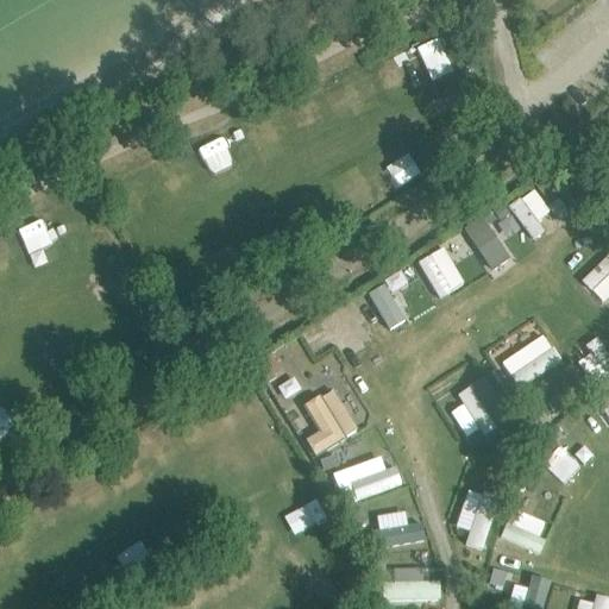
[(532,0),(538,13),(553,6),(551,0),(532,0)]
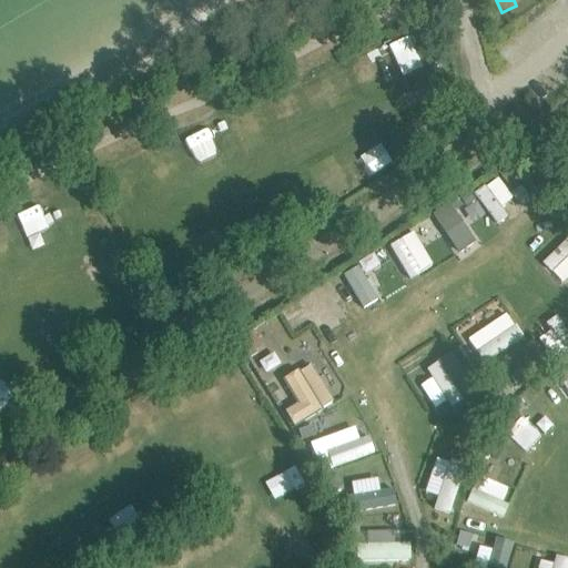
[(212,124),(189,134),(198,156),(221,146),(212,124)]
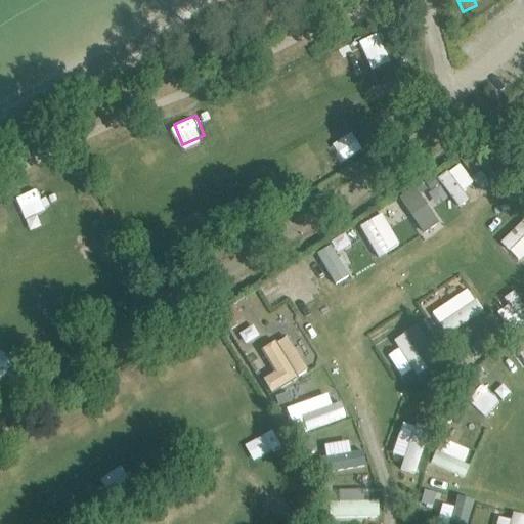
[(344,123),(326,131),(342,162),(359,153),(344,123)]
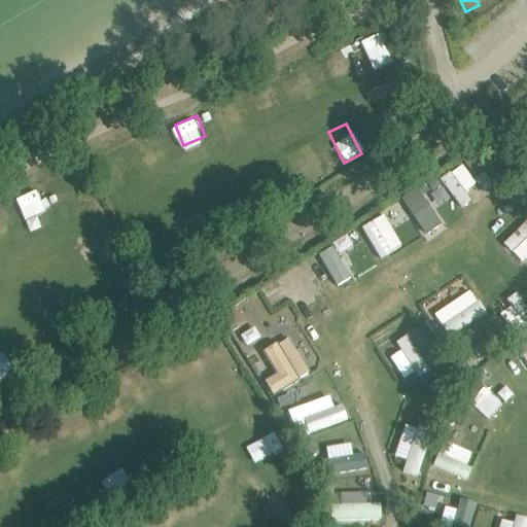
[(461,208),(471,200),(465,192),(477,184),(483,191),(491,184),(484,175),(476,181),(461,163),(438,180),(461,208)]
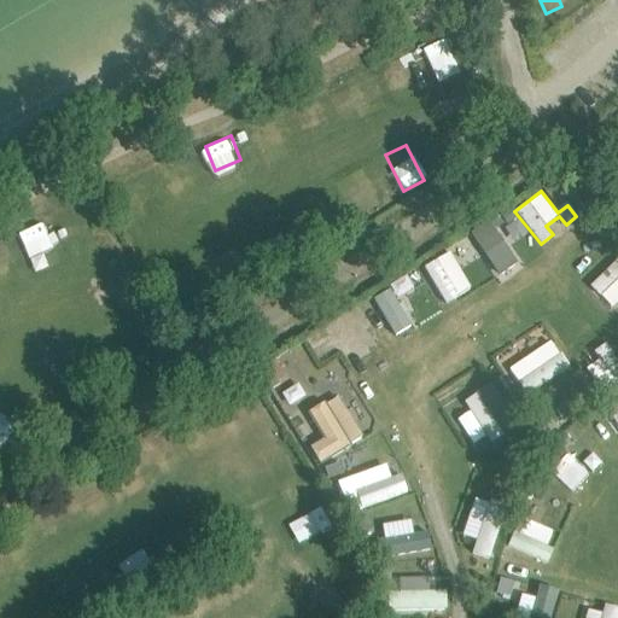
[(31,258),(56,248),(42,220),(18,232),(31,258)]
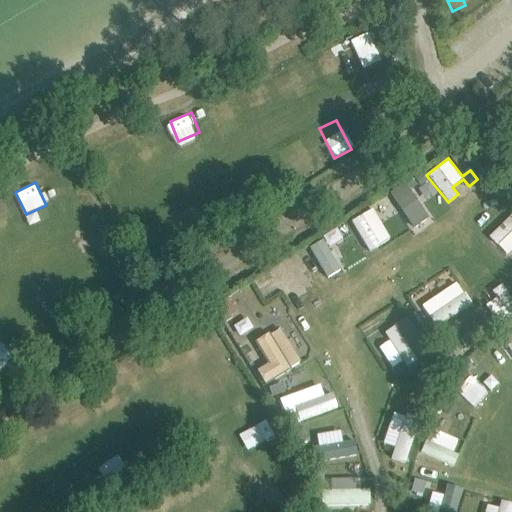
[(405,182),(389,192),(411,227),(427,217),(405,182)]
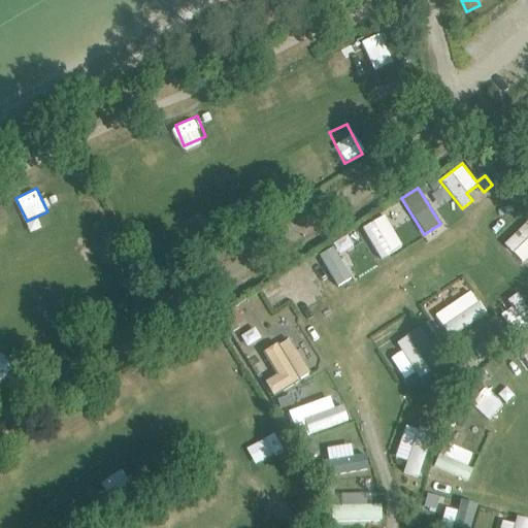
[(361,226),(377,260),(401,248),(385,215),(361,226)]
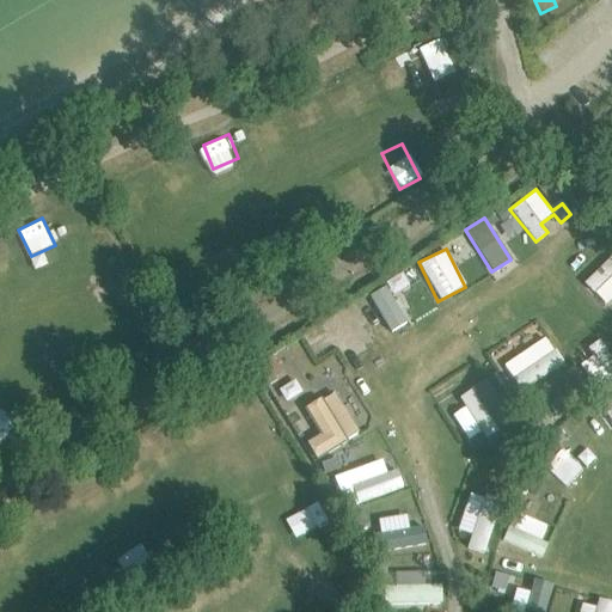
[(231,254),(213,281),(230,292),(248,265),(231,254)]
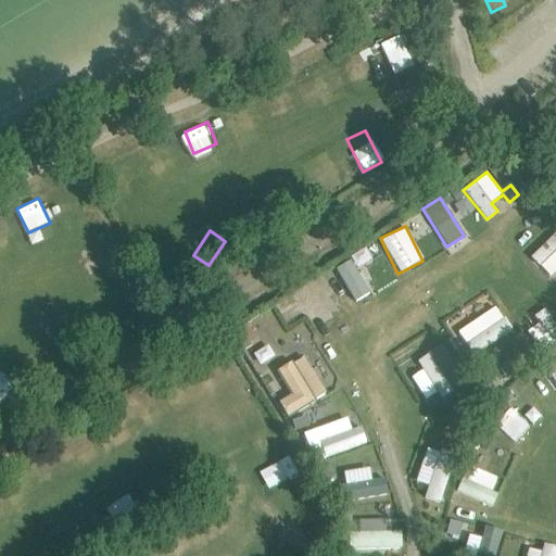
[(529,257),(550,278),(555,272),(555,238),(553,235),(529,257)]
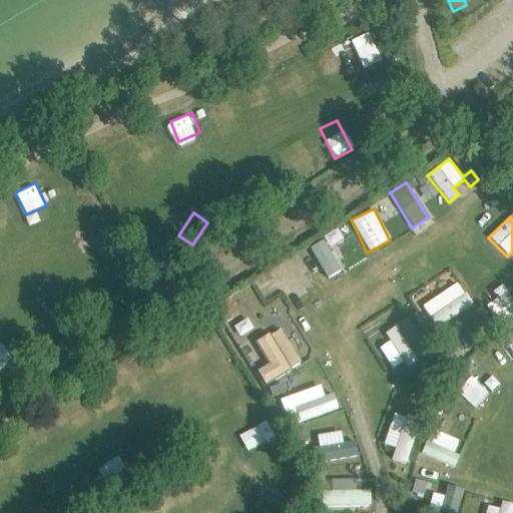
[(456,282),(421,307),(438,329),(472,304),(456,282)]
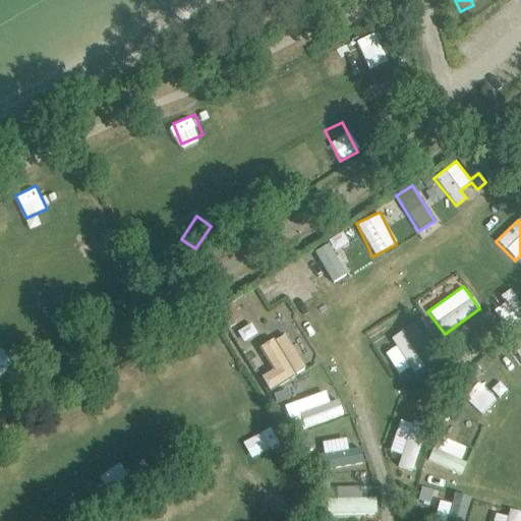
[(508,331),(520,323),(520,304),(509,287),(488,300),(508,331)]
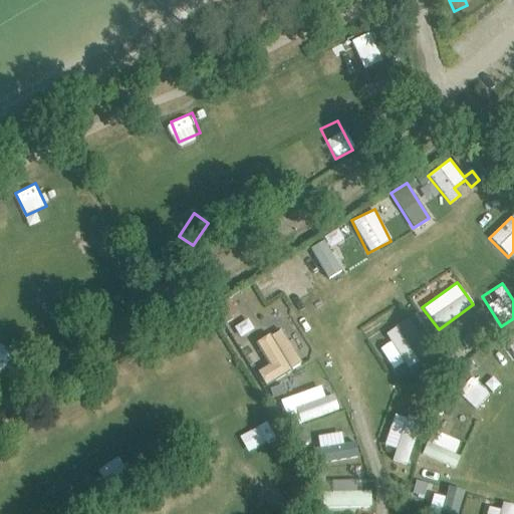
[(381,334),(407,376),(432,360),(407,319),(381,334)]
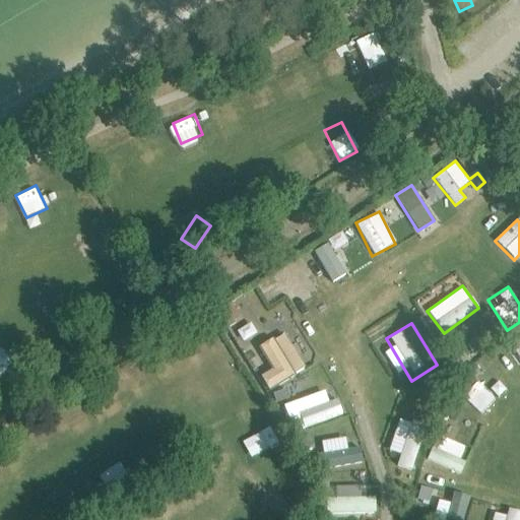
[(257,345),(271,369),(259,376),(267,390),(305,369),(283,331),(257,345)]
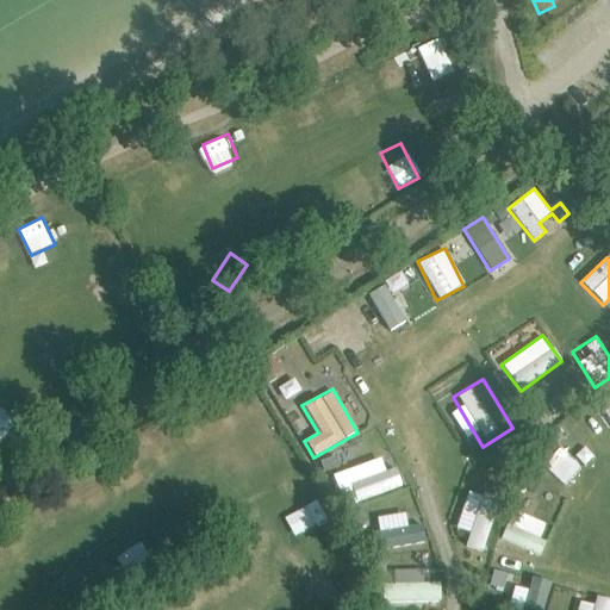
[(609,408),(576,424),(591,455),(609,446),(609,408)]
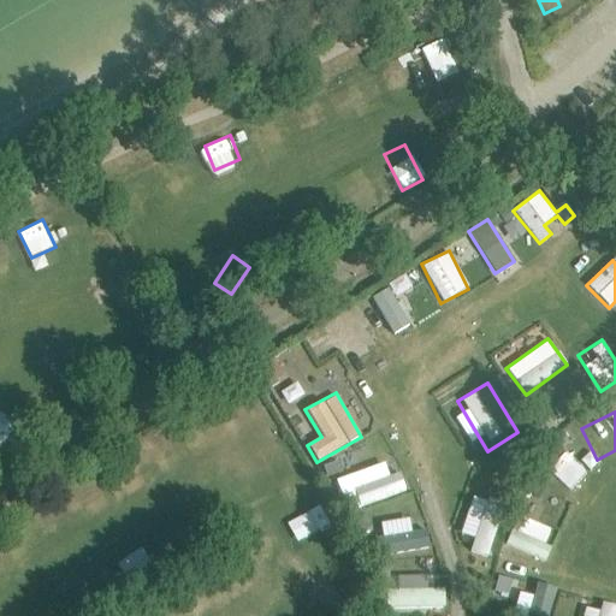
[(546,471),(570,492),(588,473),(564,451),(546,471)]
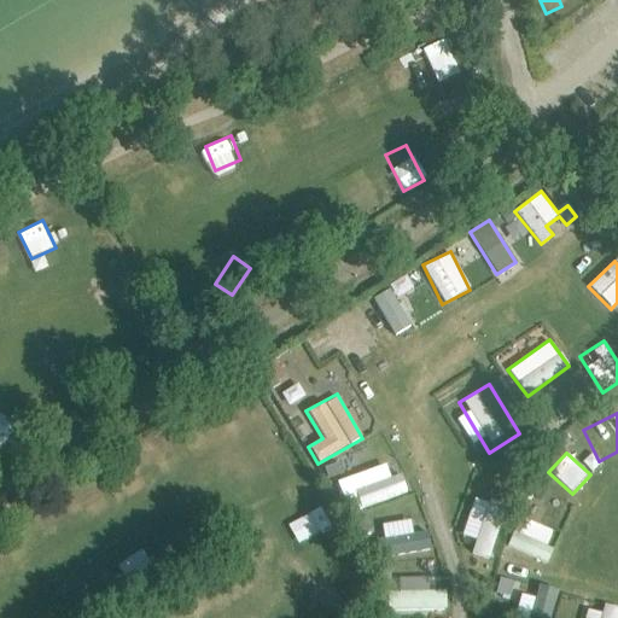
[(373,525),(406,505),(388,477),(356,496),(373,525)]
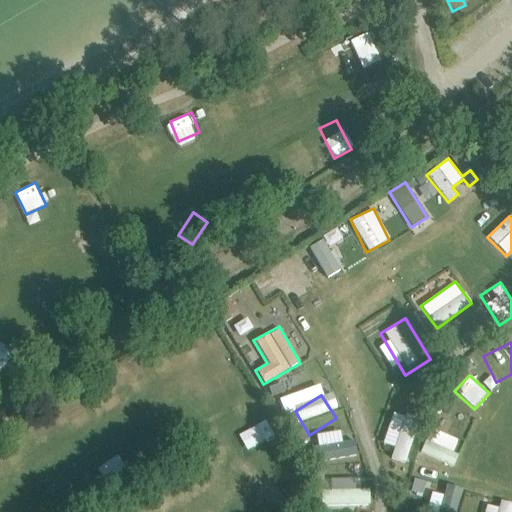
[(453,453),(458,439),(445,435),(451,418),(437,413),(422,455),(453,466),(457,455),(453,453)]
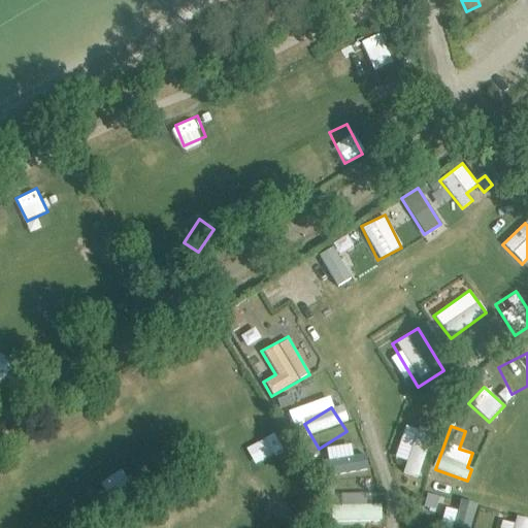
[(407,427),(397,456),(417,463),(427,434),(407,427)]
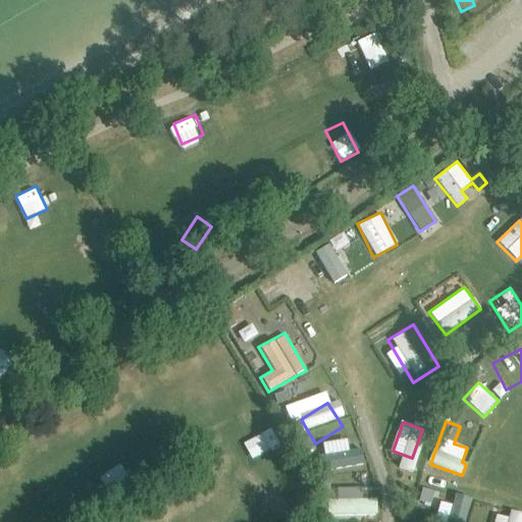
[(455,496),(447,521),(465,521),(471,500),(455,496)]
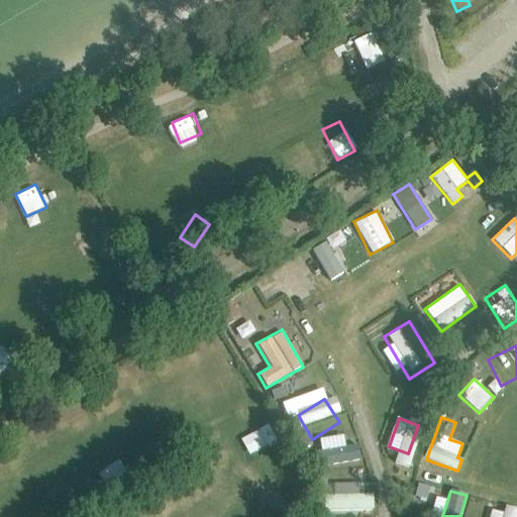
[(374,511),(374,494),(324,495),(325,512),(374,511)]
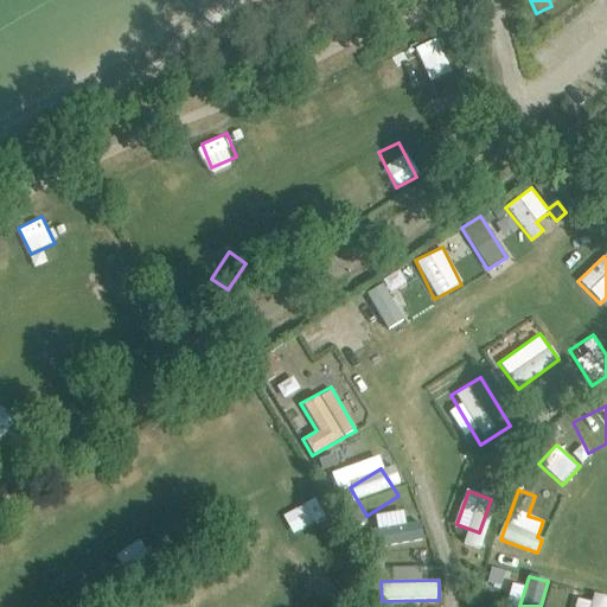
[(606,606),(606,596),(605,596),(605,602),(588,599),(586,606),(606,606)]
